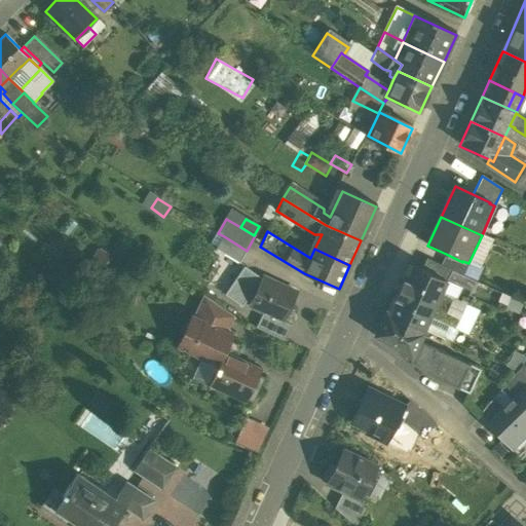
[(247,251),(224,236),(216,250),(239,264),(247,251)]
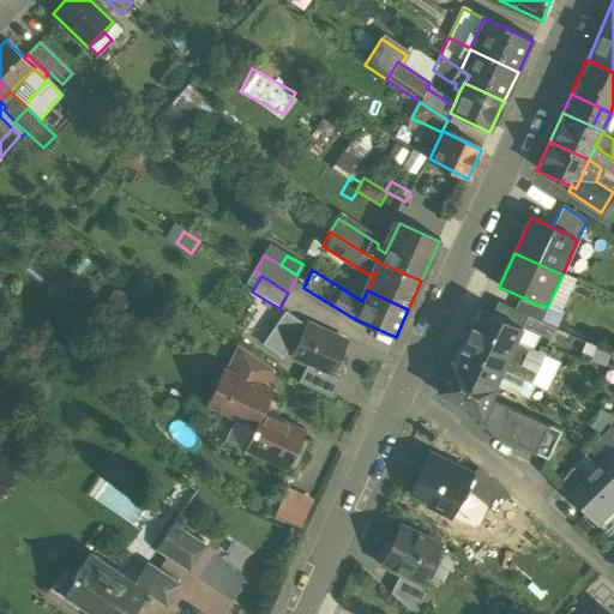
[(540,306),(521,296),(515,309),(527,315),(540,321),(547,307),(540,305),(540,306)]
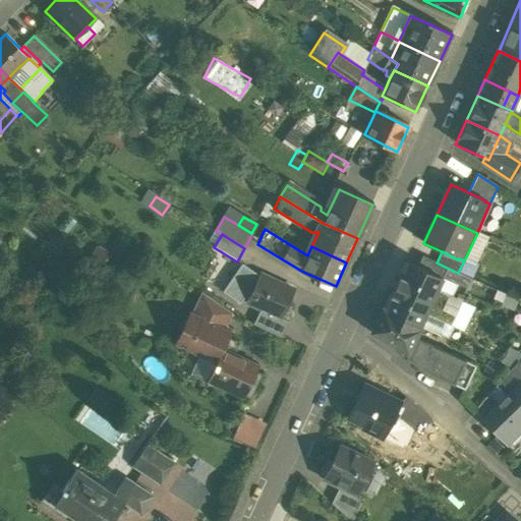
[(437,263),(421,256),(417,267),(443,278),(447,268),(437,263)]
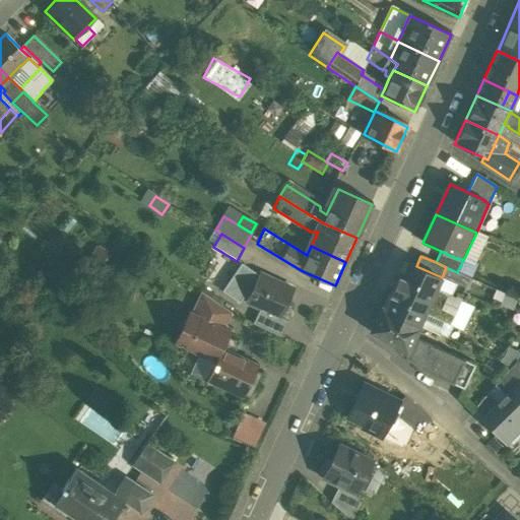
[(394,286),(454,314),(459,304),(435,293),(442,277),(416,266),(405,261),(394,286)]
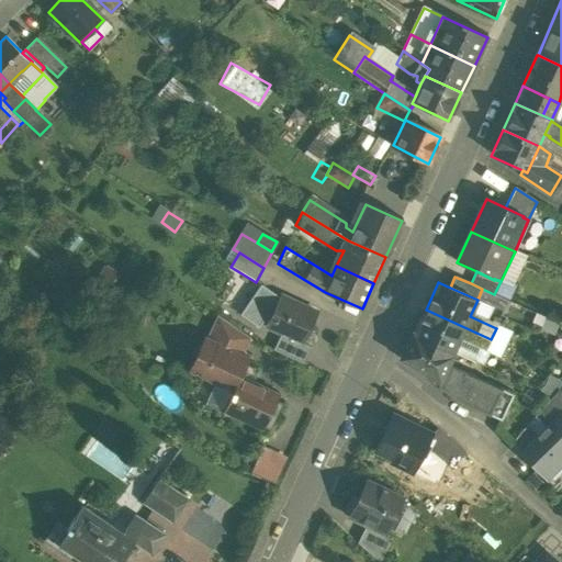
[(280,296),(261,284),(240,314),(259,327),(262,322),(267,324),(280,296)]
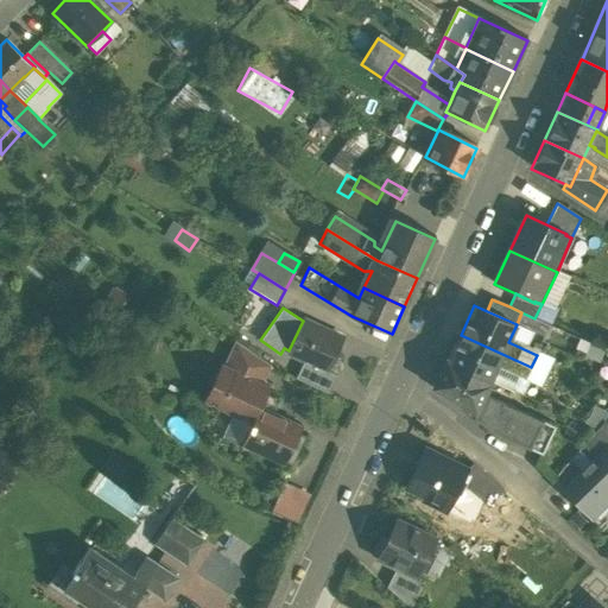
[(342,340),(303,321),(289,350),(286,354),(327,373),(342,340)]
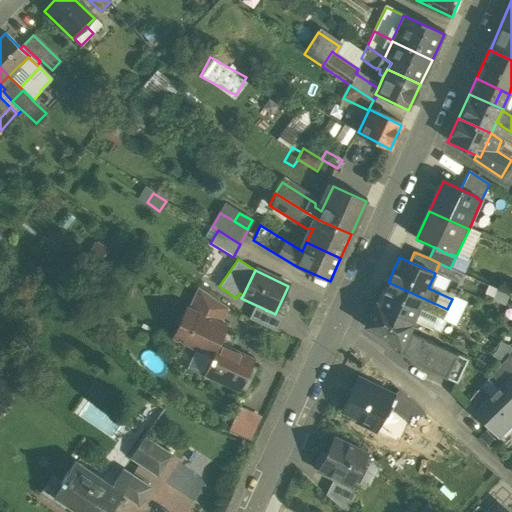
[(447,309),(388,282),(377,305),(413,321),(431,329),(437,317),(442,319),(447,309)]
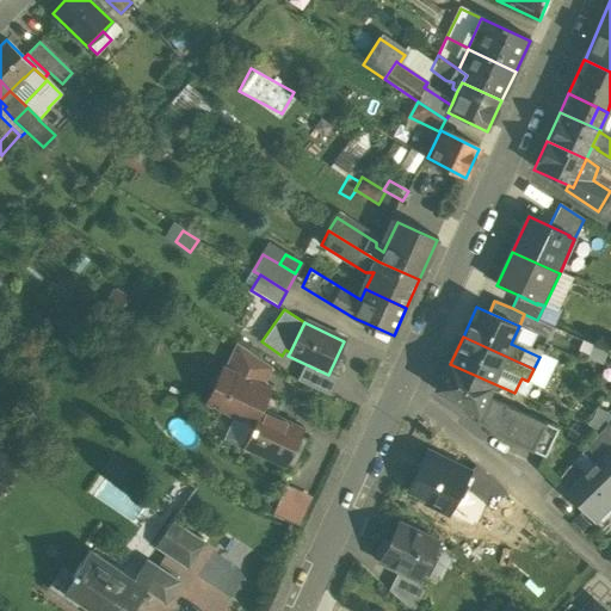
[(271,368),(235,343),(223,369),(263,387),(271,368)]
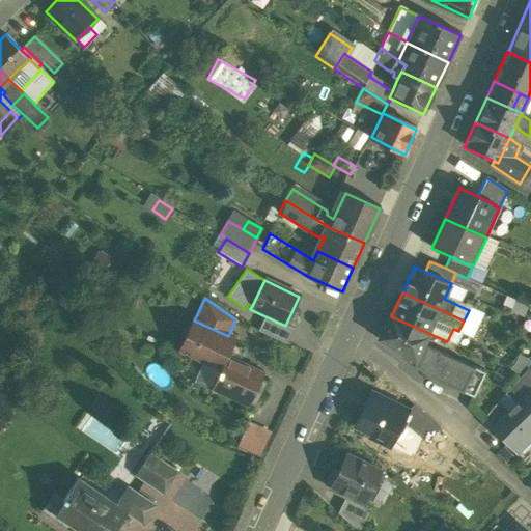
[(484,372),(423,344),(428,333),(391,316),(390,315),(385,325),(382,326),(378,334),(380,341),(388,345),(391,344),(416,359),(414,362),(427,375),(473,396),(484,372)]
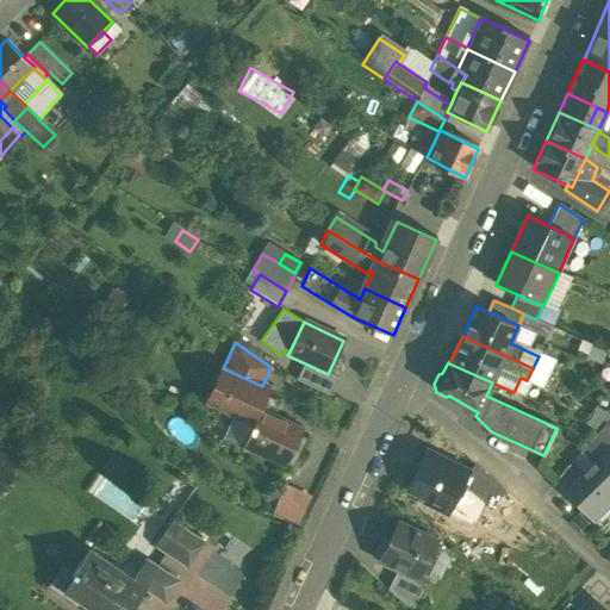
[(302,429),(261,410),(271,390),(262,386),(223,368),(221,367),(203,404),(253,427),(243,448),(285,466),(287,461),(288,462),(294,460),(298,450),(297,446),(294,444),(302,429)]
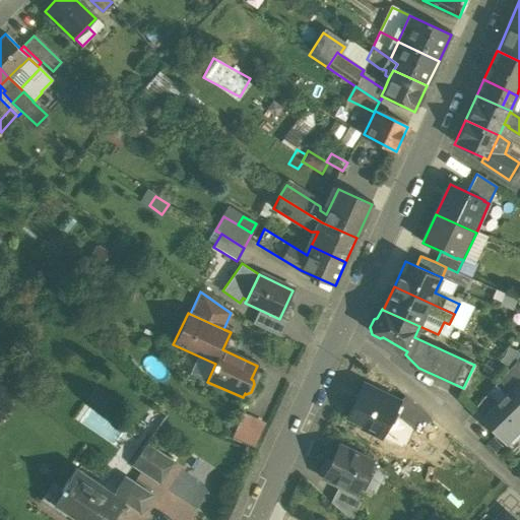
[(519,364),(516,361),(498,381),(509,392),(519,382),(519,381),(519,364)]
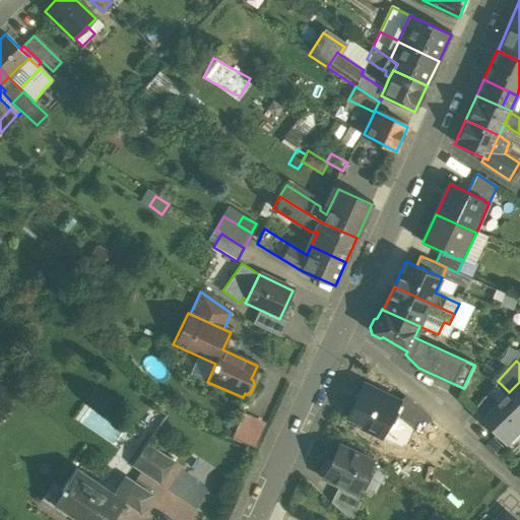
[(509,392),(481,419),(506,444),(519,429),(519,381),(519,382),(509,392)]
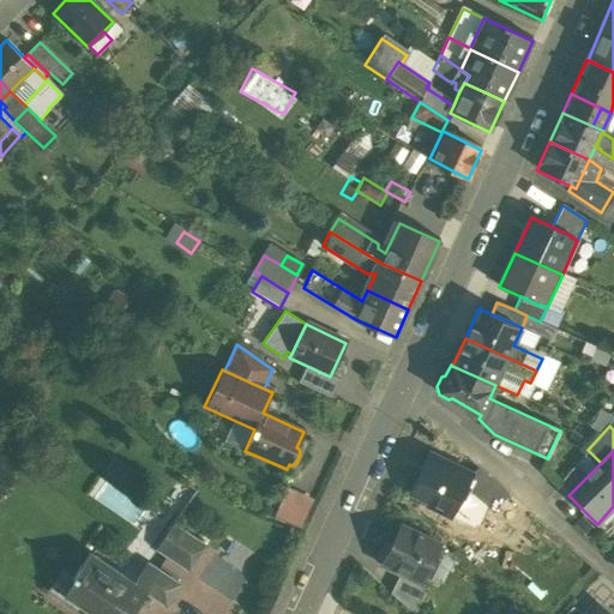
[(471,474),(428,452),(410,492),(429,501),(427,505),(446,515),(449,510),(452,512),(470,475),(471,474)]
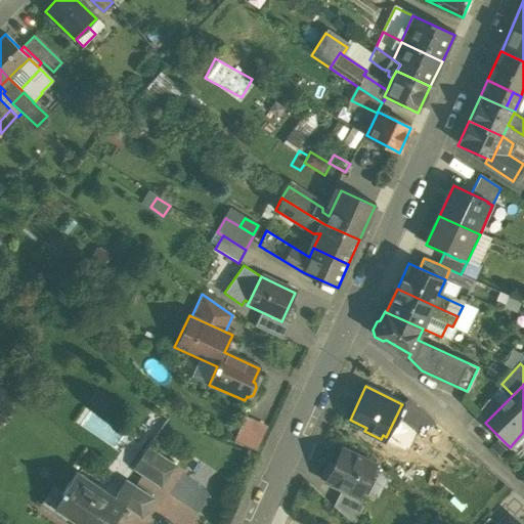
[(433,423),(406,399),(402,404),(401,405),(404,408),(400,418),(421,436),(433,423)]
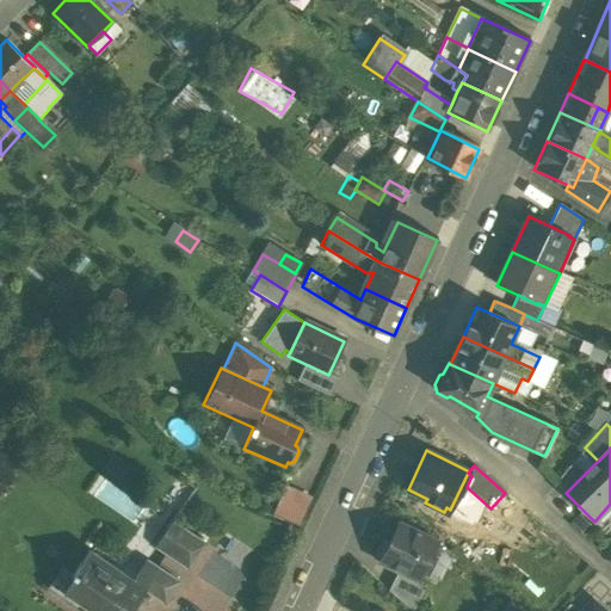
[(140,530),(153,513),(100,477),(88,494),(140,530)]
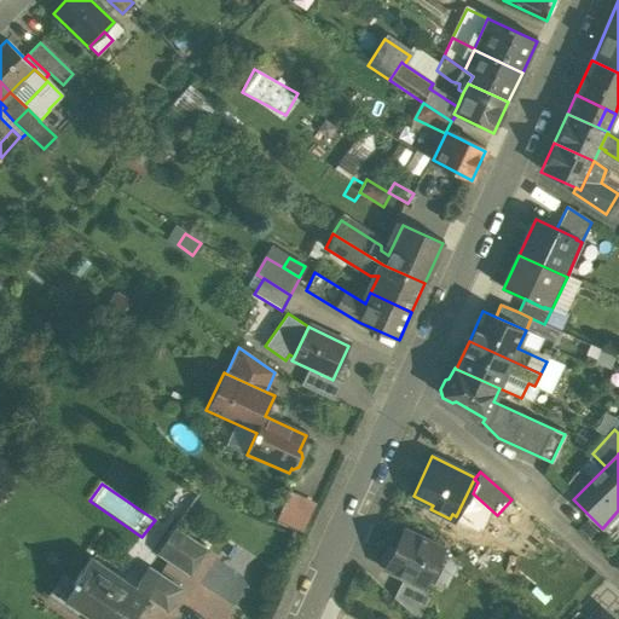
[(288,490),(275,519),(301,530),(313,501),(288,490)]
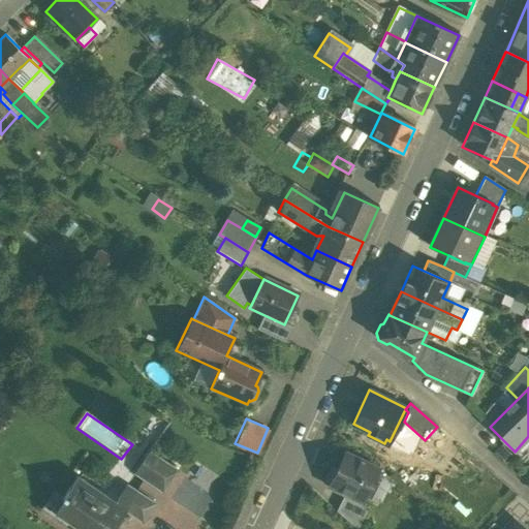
[(177,471),(149,453),(134,474),(162,493),(177,471)]
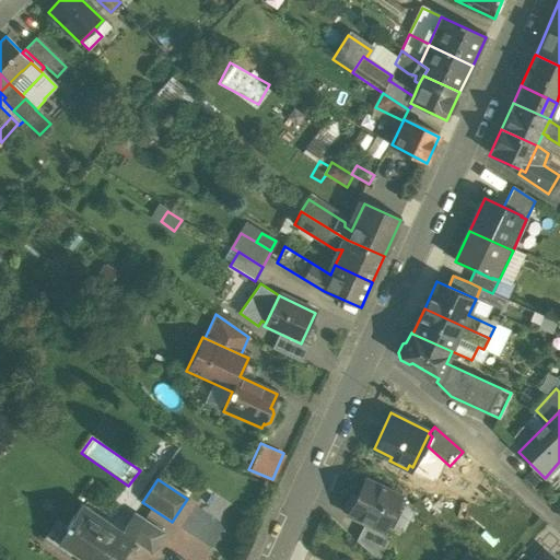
[(401,497),(364,479),(356,497),(350,494),(343,510),(348,512),(347,514),(365,523),(384,533),(385,532),(401,497)]
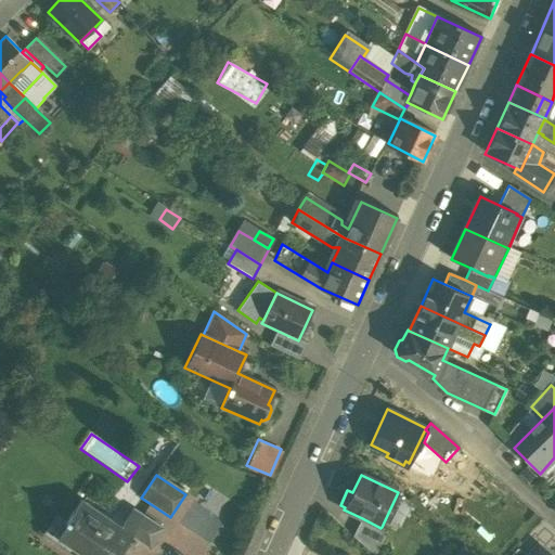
[(120,528),(81,501),(67,521),(68,523),(59,537),(85,554),(118,554),(131,537),(131,536),(120,528)]
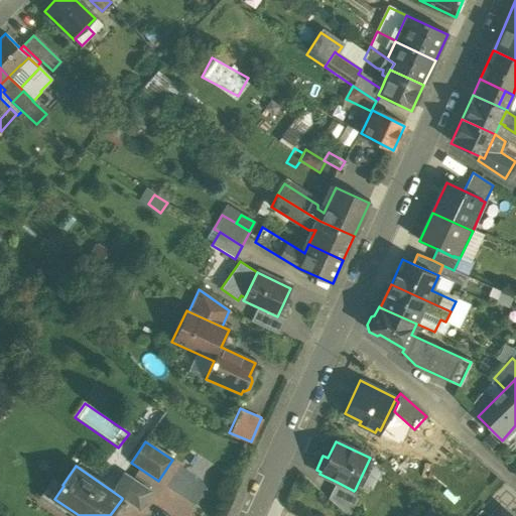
[(123,474),(112,491),(122,498),(122,499),(138,510),(150,493),(123,474)]
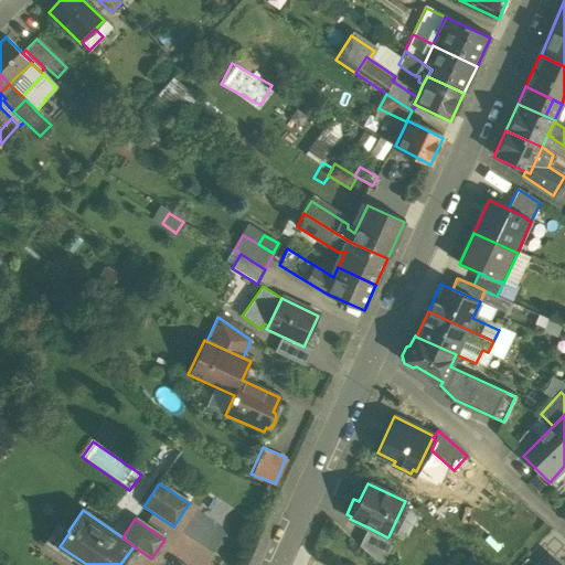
[(387,537),(369,528),(359,546),(380,564),(381,564),(394,540),(388,536),(387,537)]
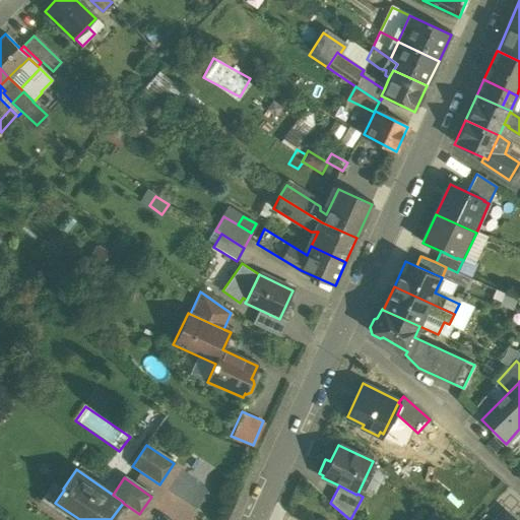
[(513,519),(504,511),(496,519),(513,519)]
